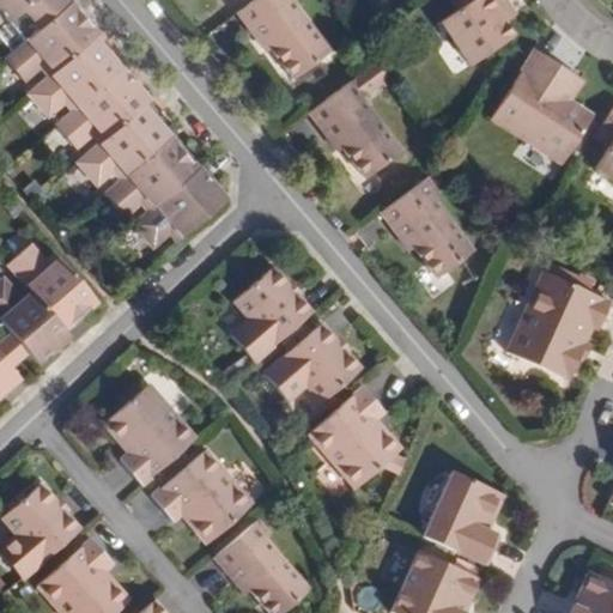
[(0,0),(0,13),(24,42),(70,2),(67,0),(0,0)]
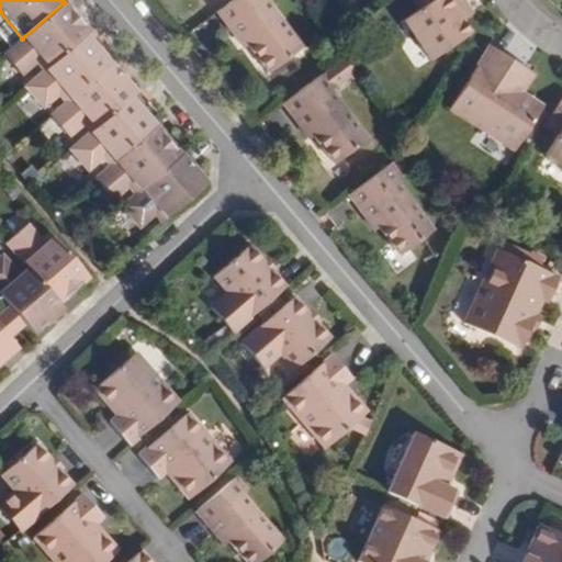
[(265,0),(234,0),(217,13),(227,26),(232,23),(247,44),(269,72),(300,49),(265,0)]
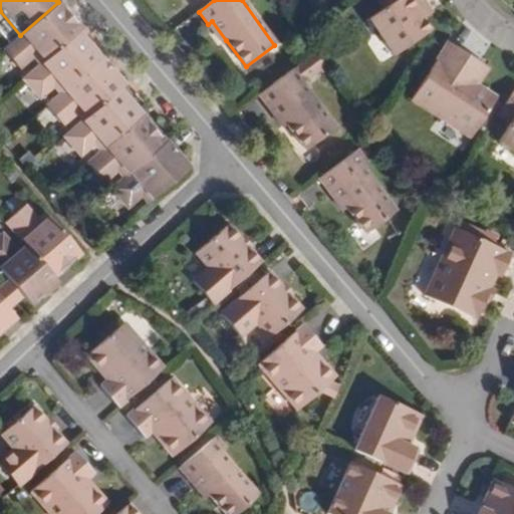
[(429,7),(423,0),(383,0),(389,7),(371,19),(397,54),(431,32),(424,21),(419,14),(429,7)]
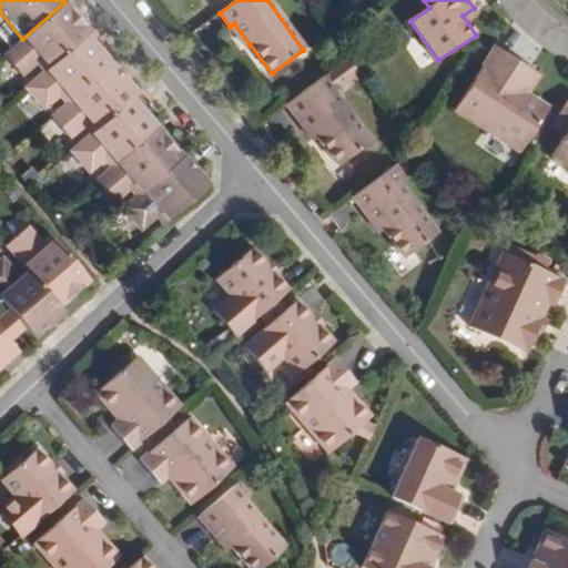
[(64,2),(22,39),(6,54),(23,75),(38,63),(46,72),(87,37),(91,33),(64,2)]
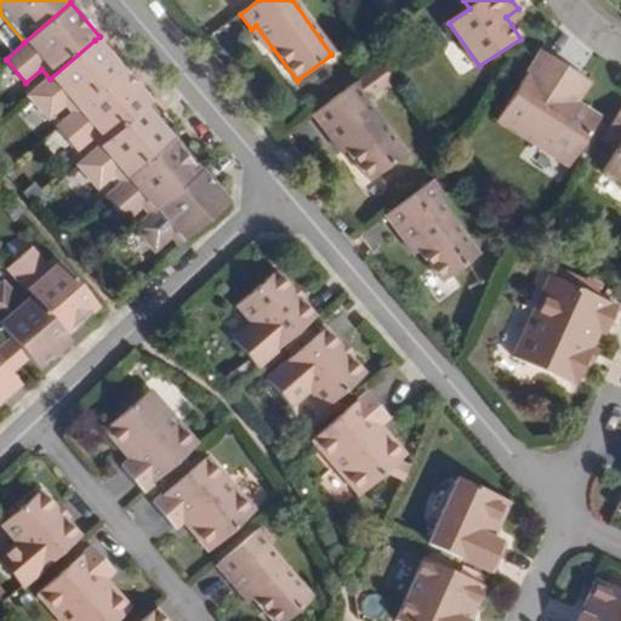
[(518,9),(506,17),(512,26),(523,17),(518,9)]
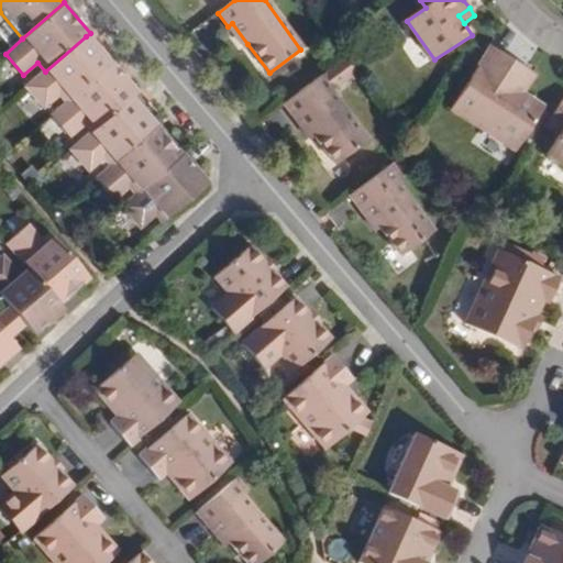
[(247,44),(232,23),(228,26),(243,47),(247,44)]
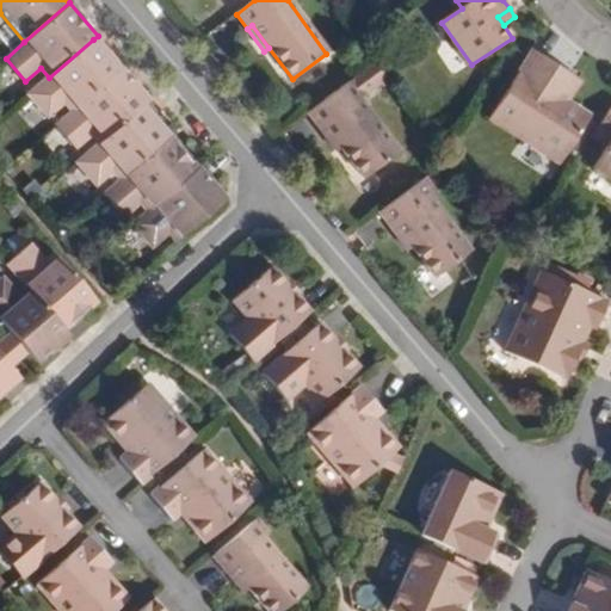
[(71,113),(121,71),(93,39),(49,78),(30,94),(48,117),(62,104),(71,113)]
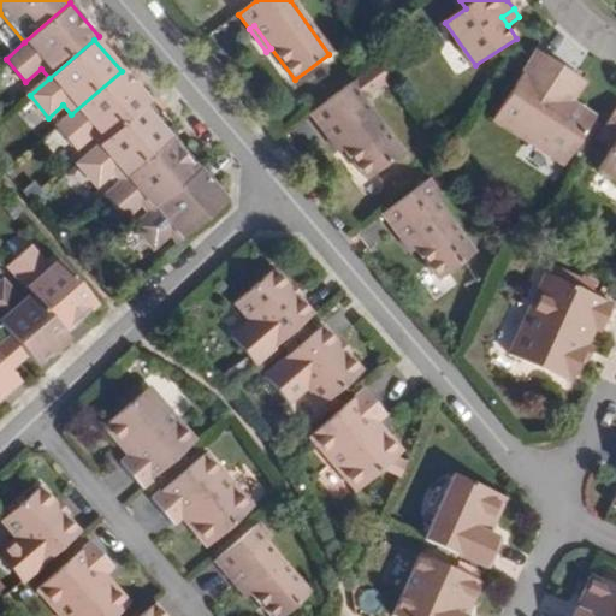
[(391,78),(380,63),(311,114),(321,129),(326,125),(343,147),(367,179),(401,155),(362,100),(391,78)]
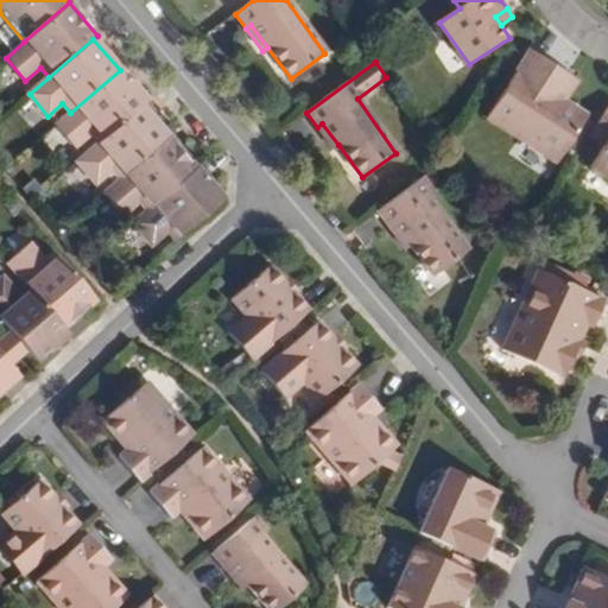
[(147,102),(120,70),(70,113),(56,125),(75,147),(89,134),(99,144),(141,107),(147,102)]
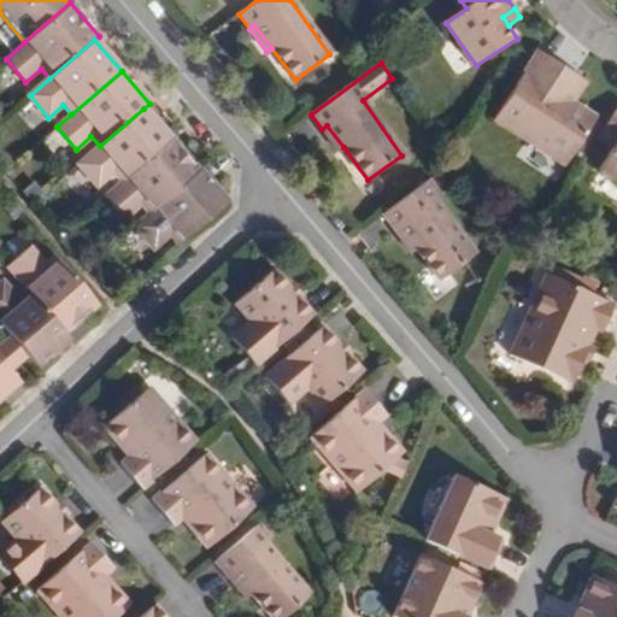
[(563,97),(526,74),(485,140),(554,184),(585,137),(560,122),(551,116),(563,97)]
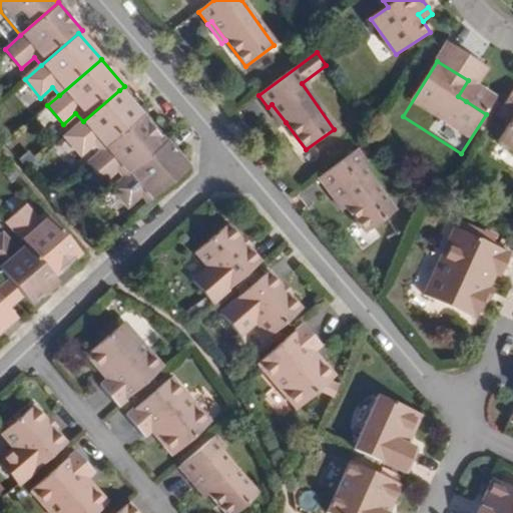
[(458,96),(466,101),(476,85),(468,80),(458,96)]
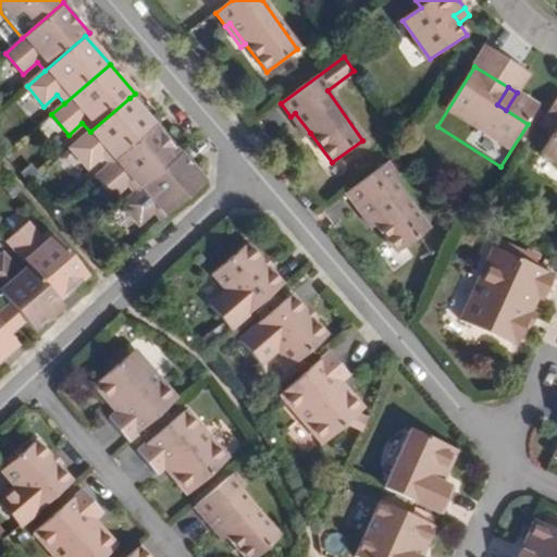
[(102,157),(110,164),(153,126),(130,98),(90,132),(71,148),(88,169),(102,157)]
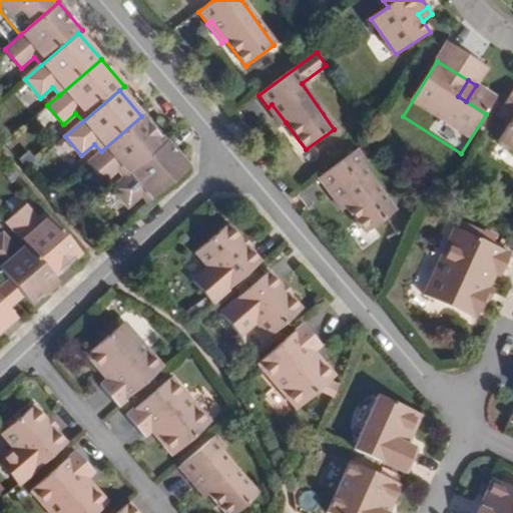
[(512,91),(499,113),(511,122),(499,139),(512,147),(512,91)]
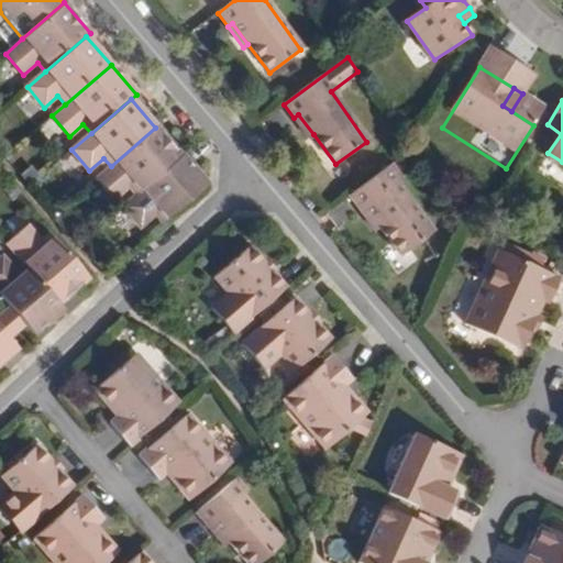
[(313,134),(298,114),(294,118),(309,138),(313,134)]
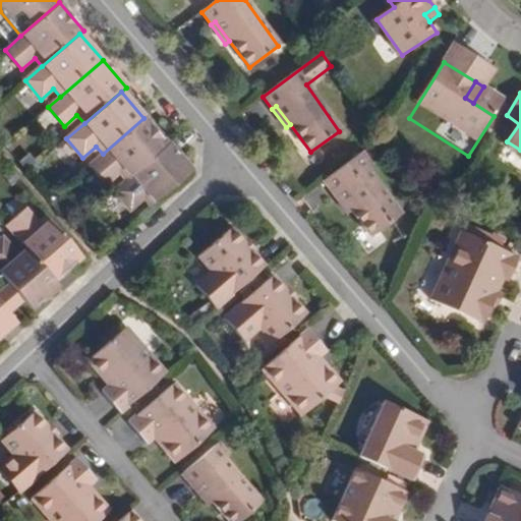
[(118,172),(125,181),(167,146),(143,118),(103,154),(90,166),(105,184),(118,172)]
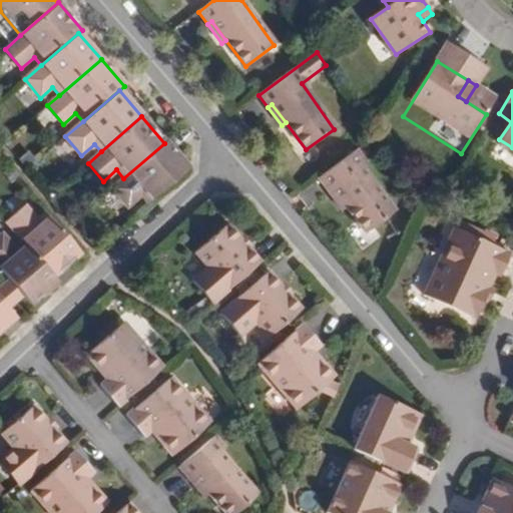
[(164,143),(123,178),(111,188),(128,207),(141,196),(147,203),(189,168),(165,142),(164,143)]
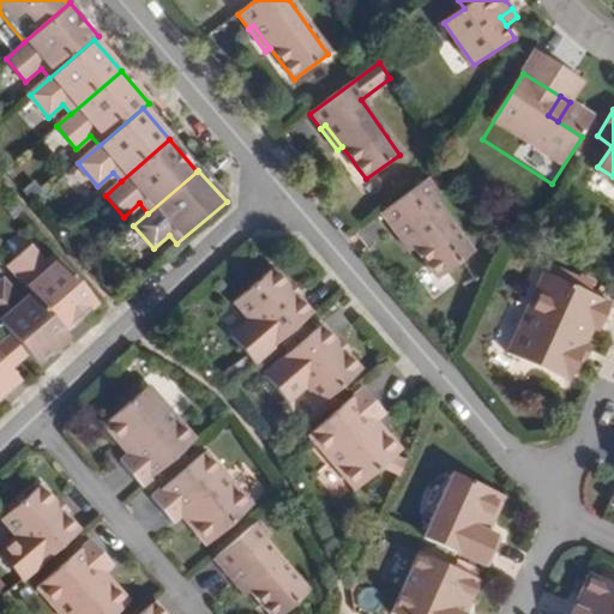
[(439,194),(427,179),(381,214),(392,228),(398,223),(414,245),(437,278),(471,253),(433,199),(439,194)]
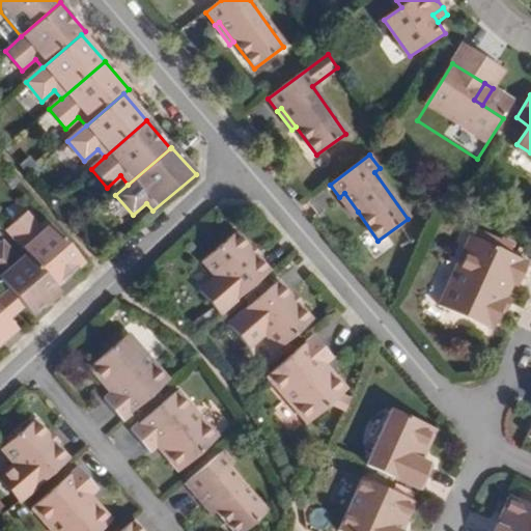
[(358,212),(344,193),(339,197),(353,216),(358,212)]
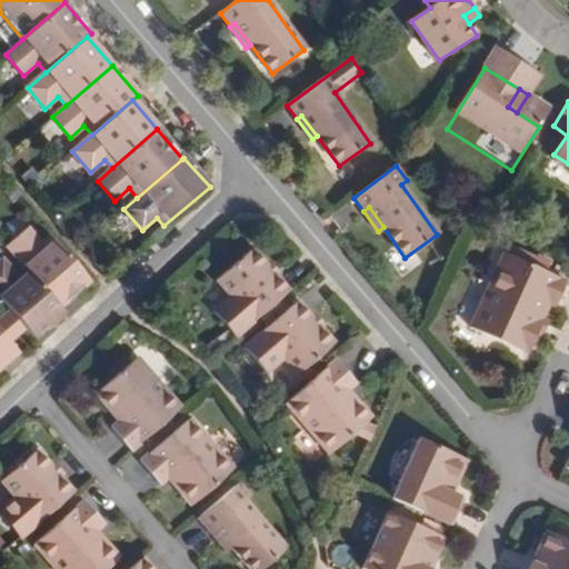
[(8,247),(25,267),(59,307),(88,281),(49,237),(41,243),(29,229),(8,247)]
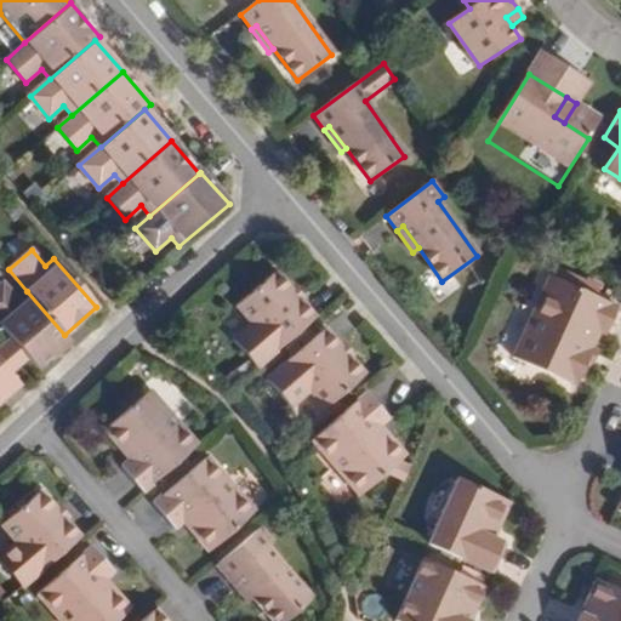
[(616,302),(547,272),(512,353),(573,380),(582,358),(588,343),(597,326),(603,330),(616,302)]
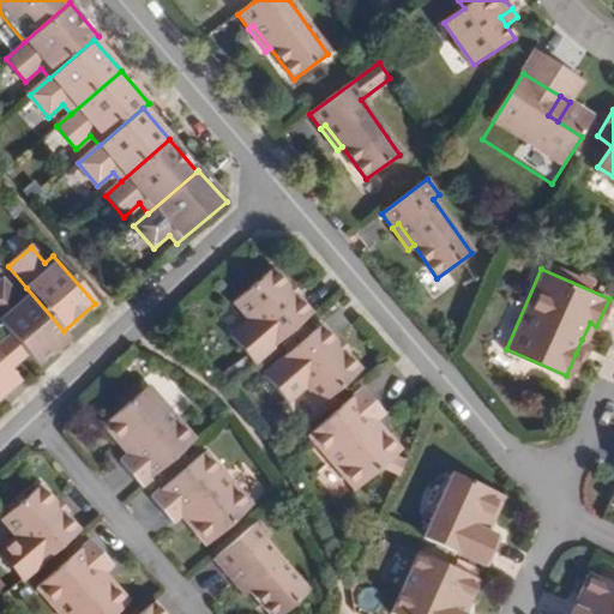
[(286,286),(271,270),(234,302),(250,320),(232,336),(256,363),(311,315),(296,298),(286,286)]
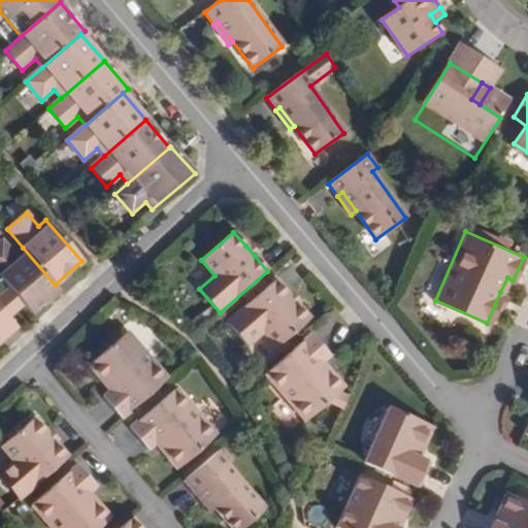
[(1,294),(17,311),(24,305),(32,314),(60,290),(55,285),(23,248),(15,254),(3,240),(0,242),(0,276),(8,287),(1,294)]
